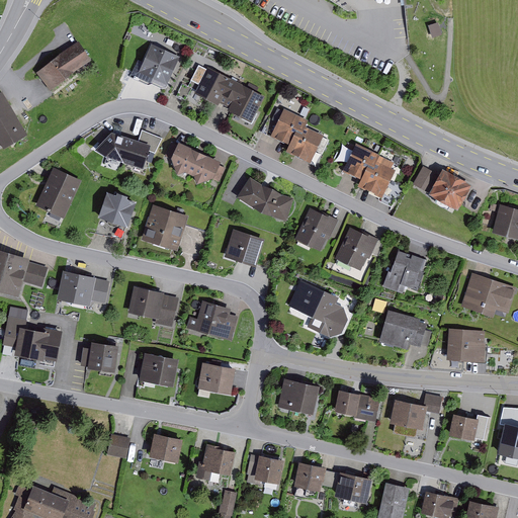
[(430,26),(433,37),(440,35),(437,24),(430,26)]
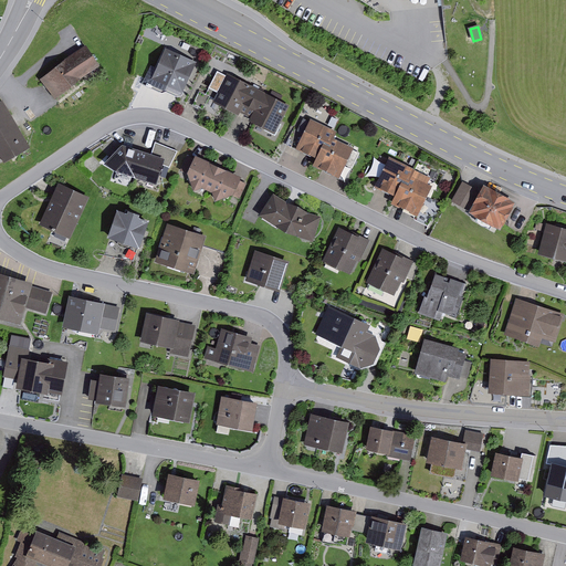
[(40,79),(55,98),(81,77),(101,65),(86,44),(65,58),(40,79)]
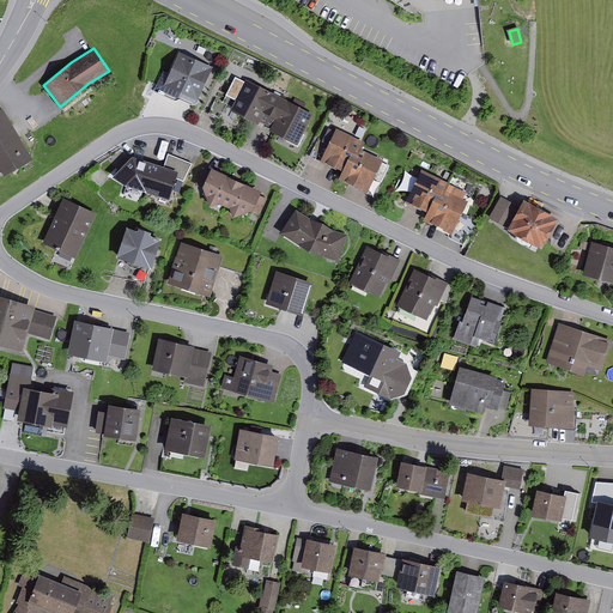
[(180,52),(164,85),(198,99),(213,66),(180,52)]
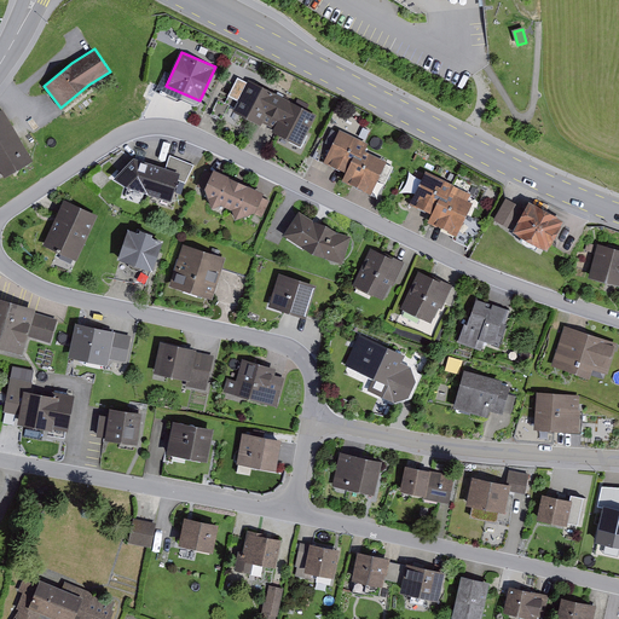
[(238,100),(232,110),(261,126),(262,123),(273,128),(272,131),(290,140),(289,142),(301,148),(307,136),(306,134),(317,115),(249,80),(247,82),(238,77),(229,94),(238,100)]
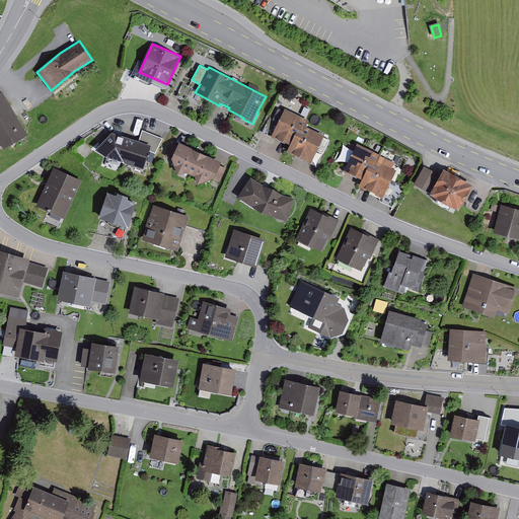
[(3,91),(0,92),(0,144),(2,148),(27,134),(3,91)]
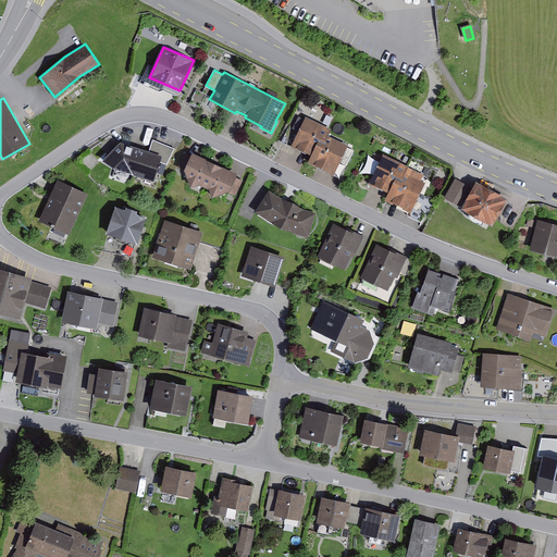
[(307,162),(334,174),(348,145),(329,135),(331,130),(305,116),(291,145),(311,155),(307,162)]
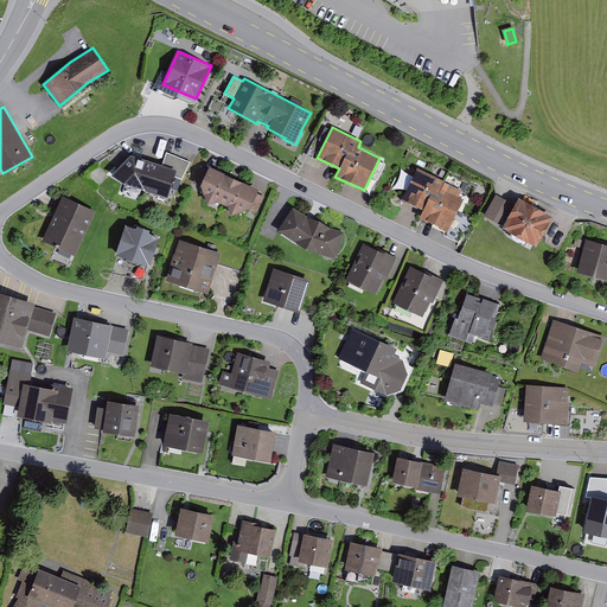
[(132,154),(112,173),(125,181),(168,197),(174,176),(183,179),(191,161),(166,152),(163,164),(132,154)]
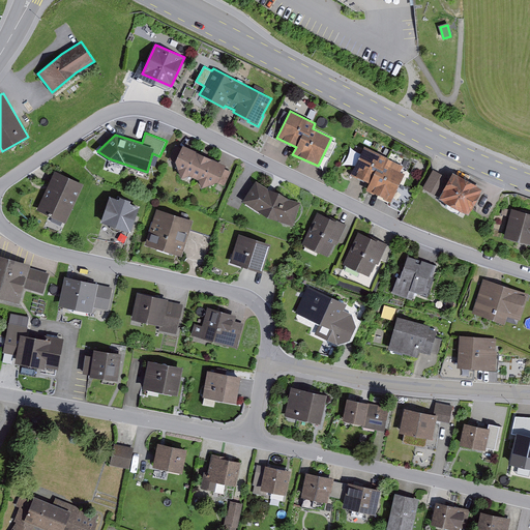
[(226,165),(182,144),(175,159),(181,178),(189,175),(199,179),(202,187),(215,181),(225,185),(231,172),(225,169),(226,165)]
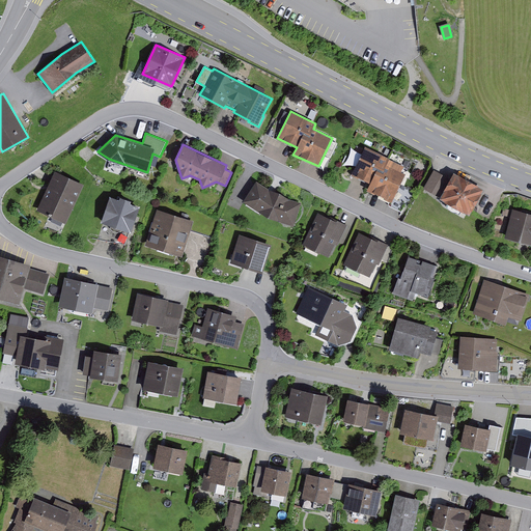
[(365,146),(351,175),(368,184),(366,190),(392,202),(406,174),(401,172),(403,166),(389,159),(390,158),(365,146)]
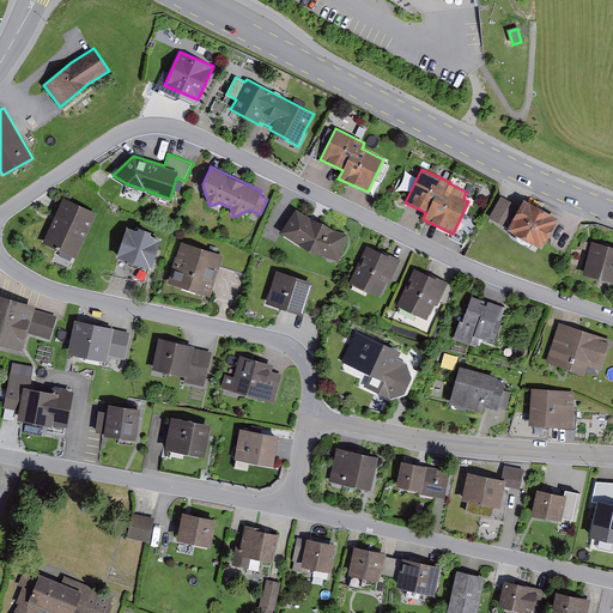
[(501,195),(489,217),(507,226),(519,205),(501,195)]
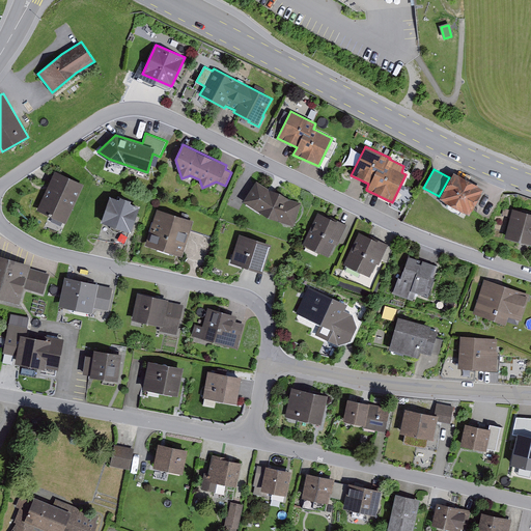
[(55,171),(37,210),(66,223),(84,185),(55,171)]
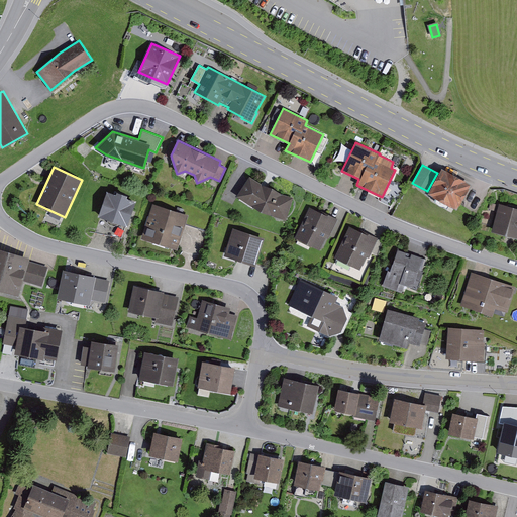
[(441,168),(427,192),(456,209),(471,184),(441,168)]
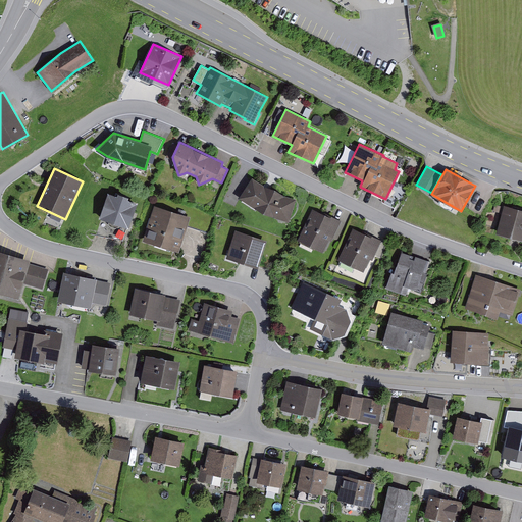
[(252,177),(239,198),(254,207),(274,217),(289,221),(296,199),(284,196),(264,186),(252,177)]
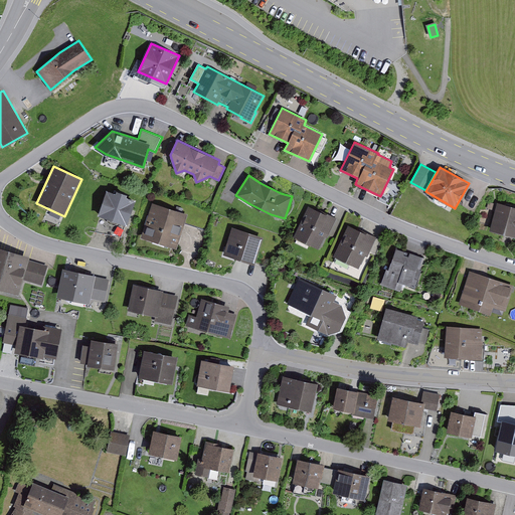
[(107,190),(98,215),(127,225),(136,200),(126,196),(127,193),(117,190),(116,193),(107,190)]
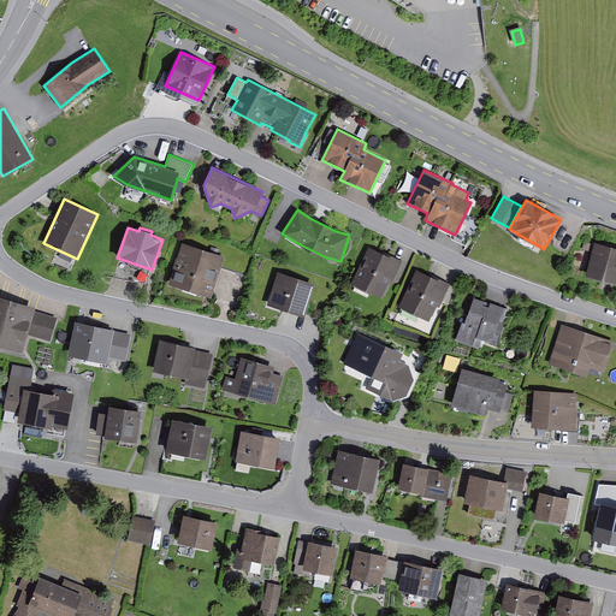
[(182,242),(169,284),(212,297),(225,255),(182,242)]
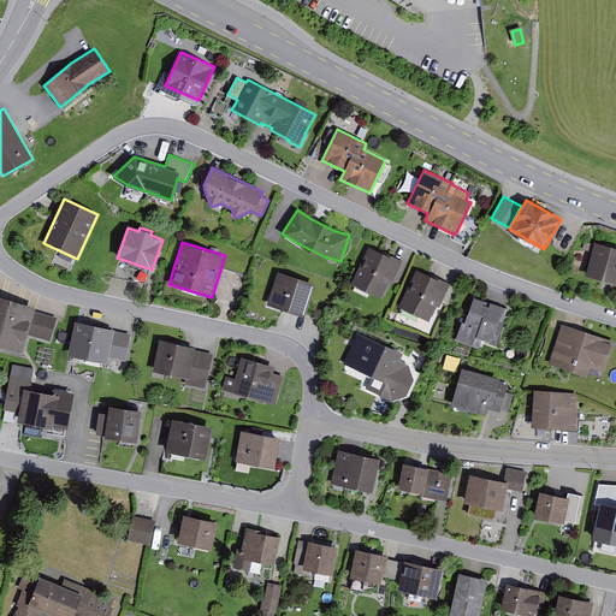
[(584,242),(582,249),(590,252),(592,243),(584,242)]
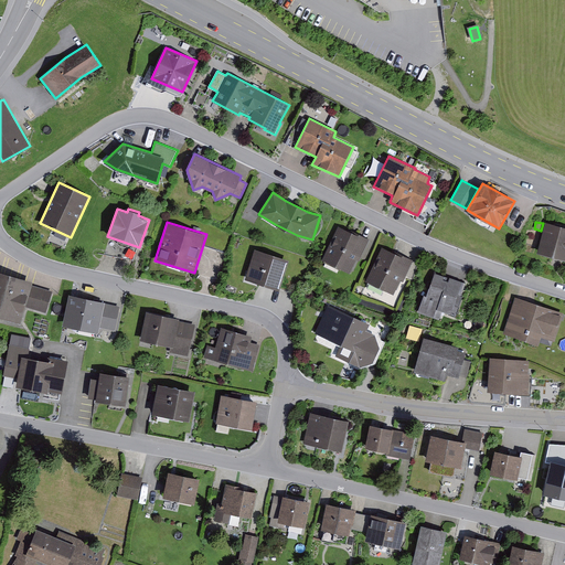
[(564,227),(546,223),(539,253),(564,259),(564,227)]
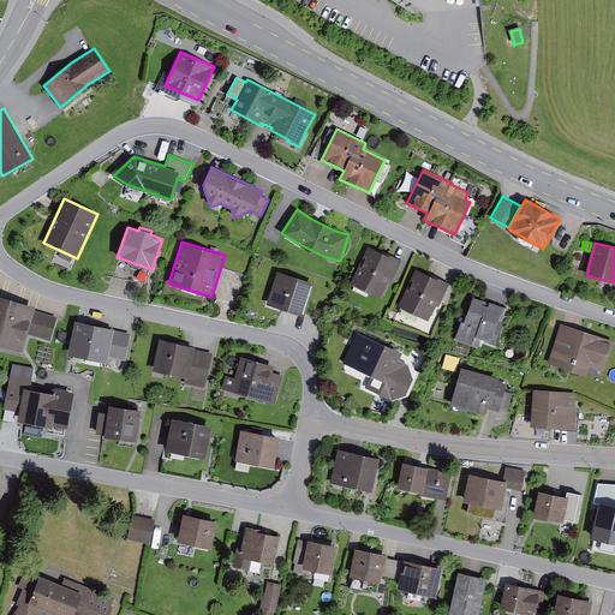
[(369,246),(351,282),(381,298),(388,282),(392,284),(402,261),(382,251),(382,252),(369,246)]
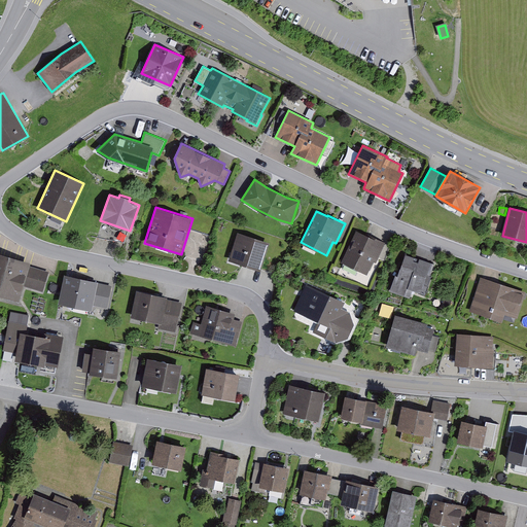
[(356,230),(341,262),(367,275),(374,261),(376,262),(386,243),(369,235),(369,236),(356,230)]
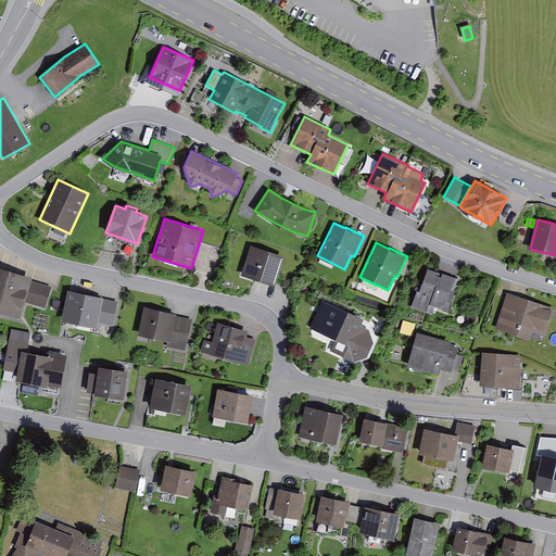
[(251,244),(241,275),(275,286),(285,255),(251,244)]
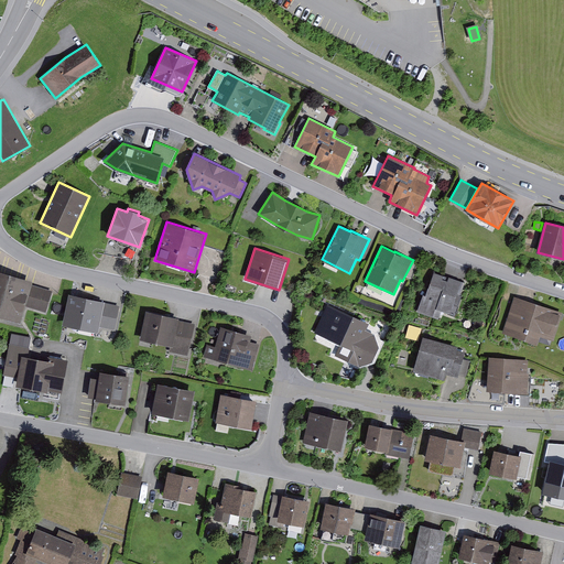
[(0,271),(0,316),(21,323),(25,306),(46,313),(53,291),(32,284),(33,281),(0,271)]
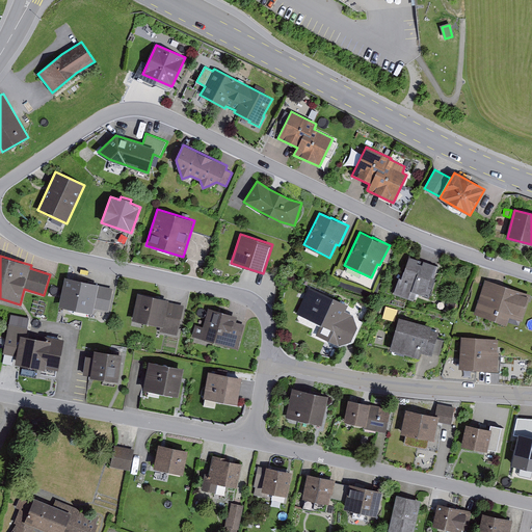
[(399,277),(393,294),(414,300),(417,293),(429,297),(435,278),(434,278),(439,266),(424,261),(422,265),(418,263),(419,259),(408,256),(401,277),(399,277)]
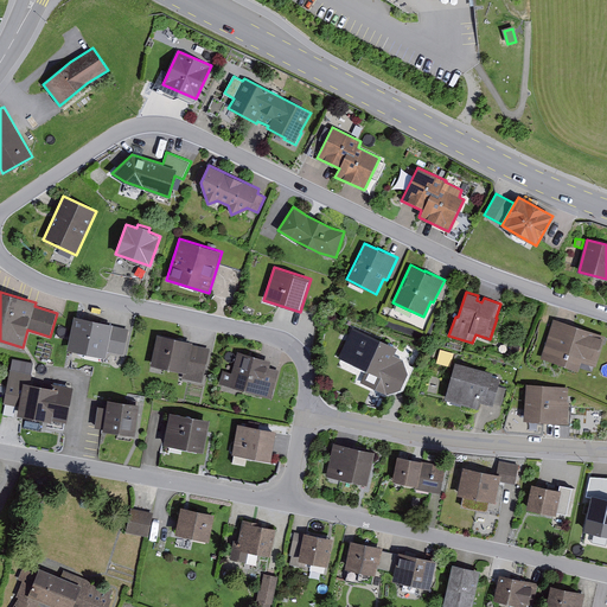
[(74,317),(66,350),(106,358),(107,352),(123,356),(129,328),(113,325),(113,324),(74,317)]
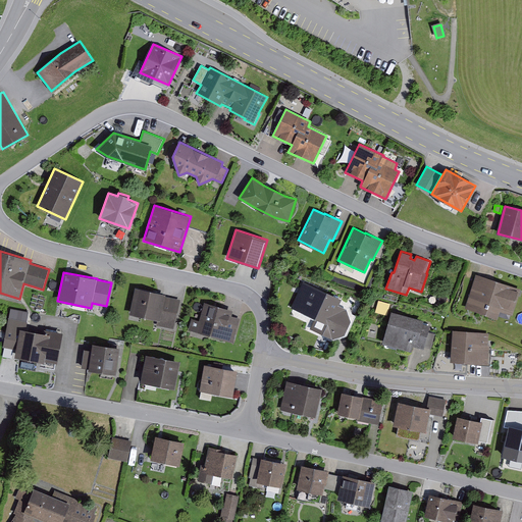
[(520,290),(476,275),(466,308),(498,318),(499,315),(509,319),(511,314),(512,315),(520,290)]
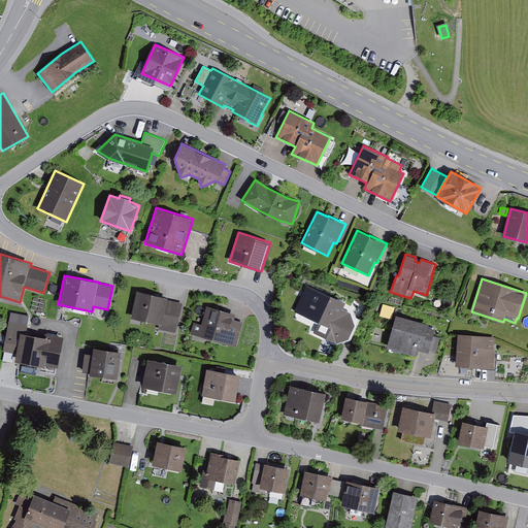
[(307,285),(295,311),(319,322),(314,333),(335,342),(349,338),(355,325),(351,312),(342,308),(345,302),(307,285)]
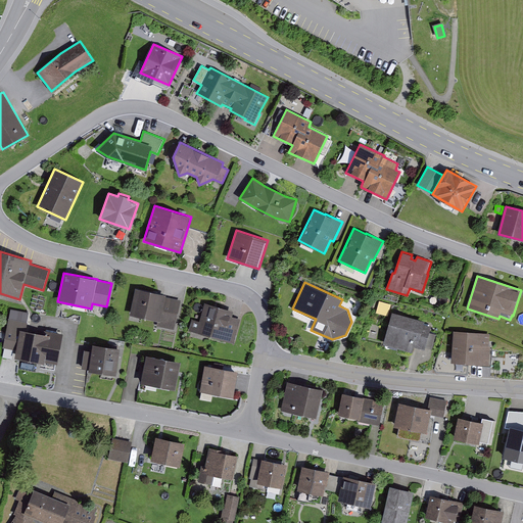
[(167,295),(136,288),(130,315),(157,321),(156,326),(175,330),(181,300),(165,296),(167,295)]
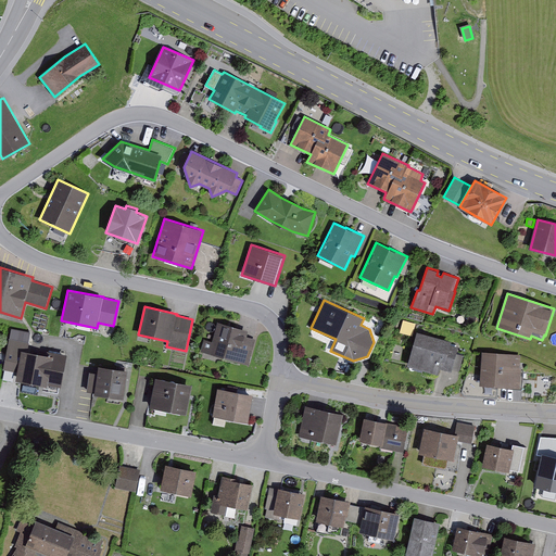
[(204,339),(200,352),(249,365),(255,339),(247,337),(248,330),(217,323),(212,341),(204,339)]
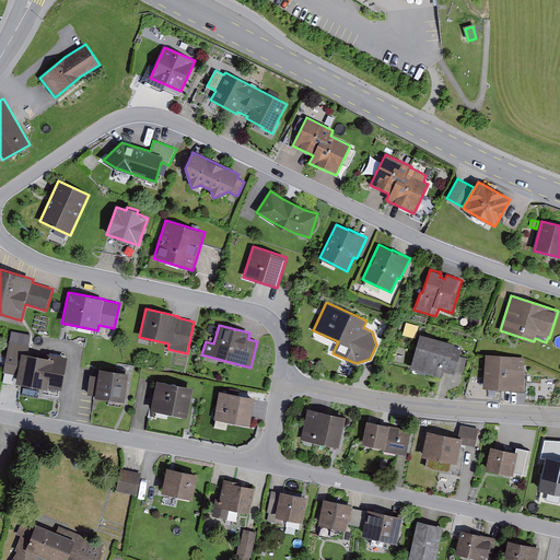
[(12,341),(9,341),(3,372),(18,374),(16,383),(47,388),(47,386),(61,389),(67,357),(47,353),(46,357),(28,353),(30,345),(27,345),(30,331),(14,329),(12,341)]
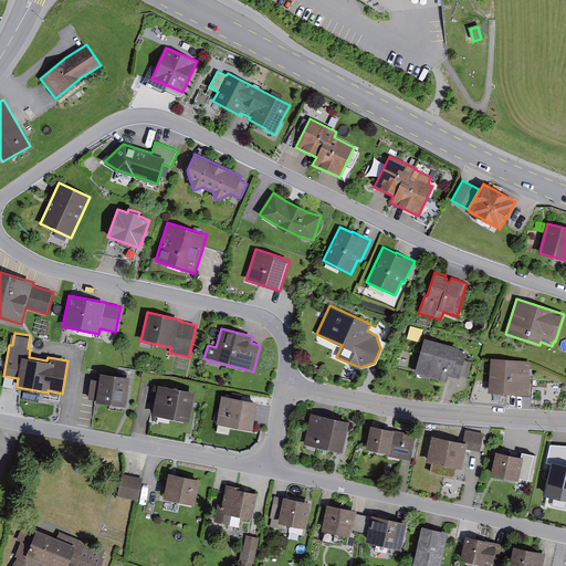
[(425,337),(416,373),(446,380),(448,375),(460,378),(467,353),(459,350),(460,347),(425,337)]
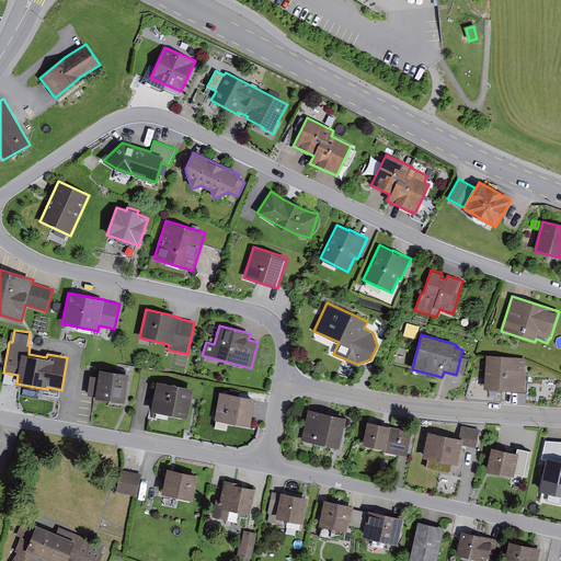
[(487,355),(484,388),(511,390),(511,392),(527,393),(528,374),(526,374),(526,373),(525,371),(526,357),(487,355)]
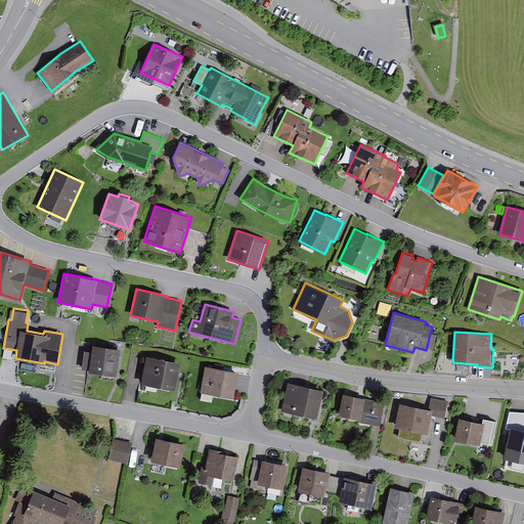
[(89,370),(88,372),(117,377),(121,349),(93,345),(92,352),(85,351),(82,368),(89,370)]
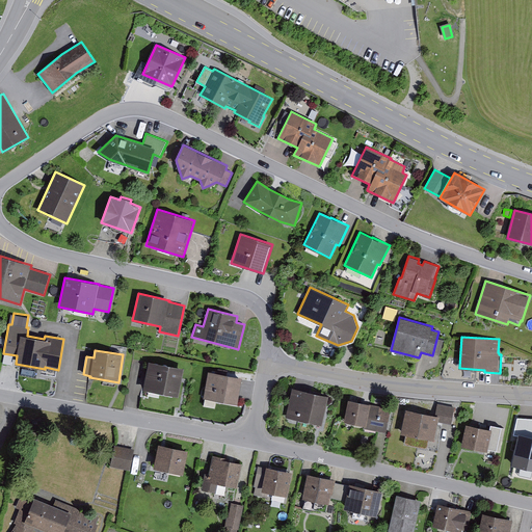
[(149,361),(142,390),(179,396),(184,368),(149,361)]
